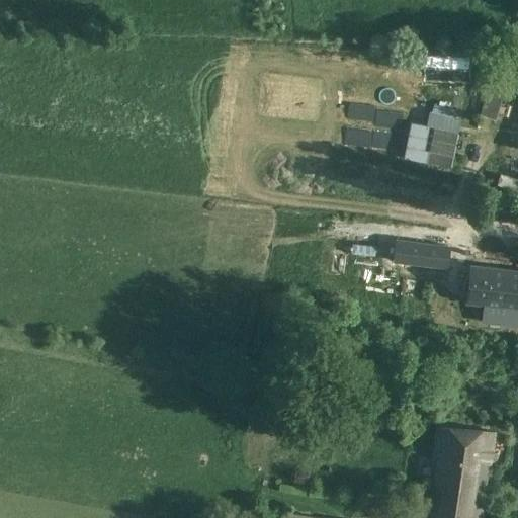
[(470,81),(472,53),(424,51),(422,79),(470,81)]
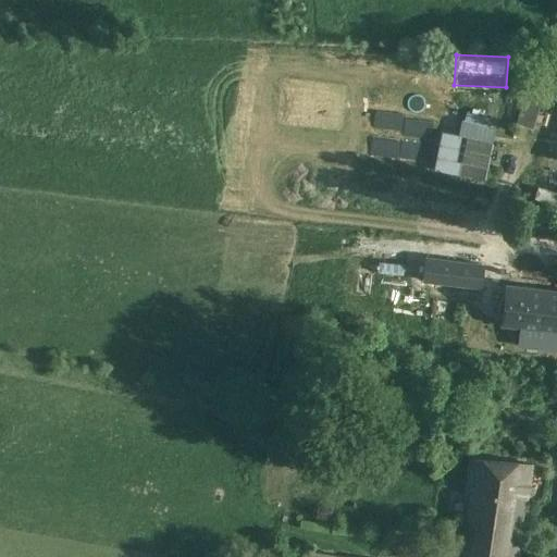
[(544,90),(527,85),(516,124),(532,128),(544,90)]
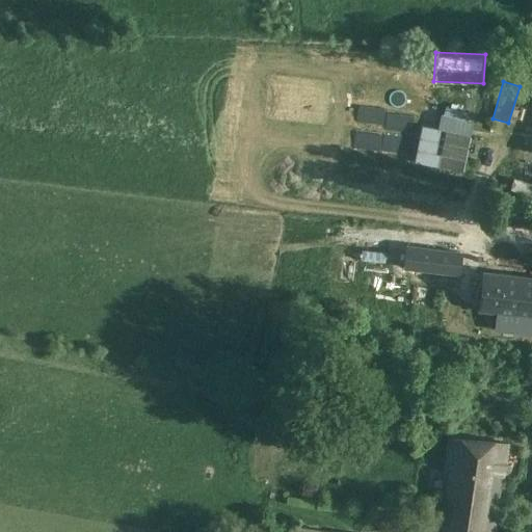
[(422,127),(415,163),(461,173),(470,136),(445,131),(441,155),(435,154),(440,130),(422,127)]
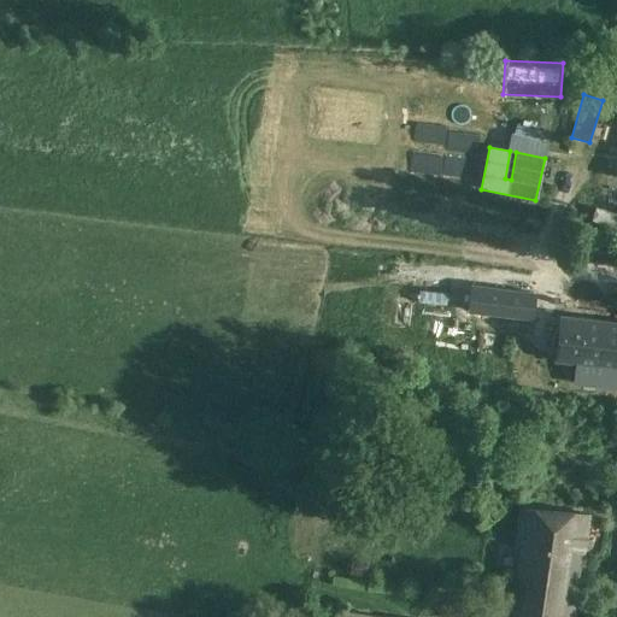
[(468,311),(532,318),(534,294),(471,286),(468,311)]
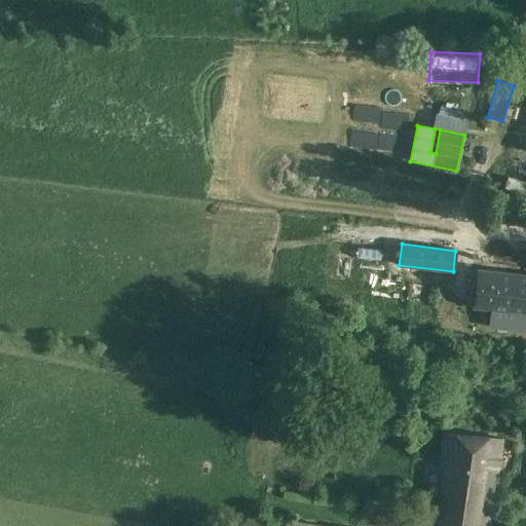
[(478,270),(474,306),(491,308),(489,326),(525,331),(525,320),(525,275),(521,275),(478,270)]
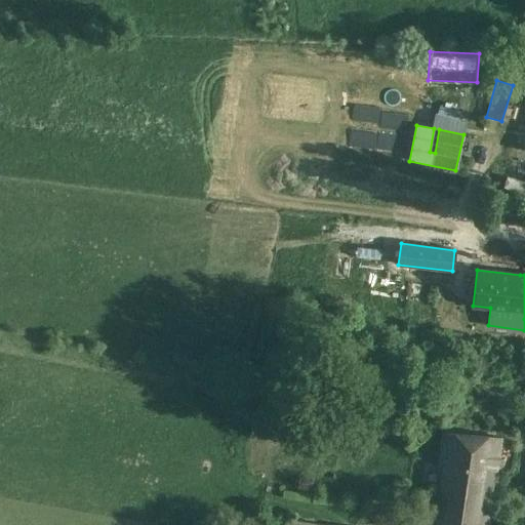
[(487,524),(500,438),(443,432),(438,465),(452,467),(450,486),(441,485),(436,523),(451,524),(487,524)]
